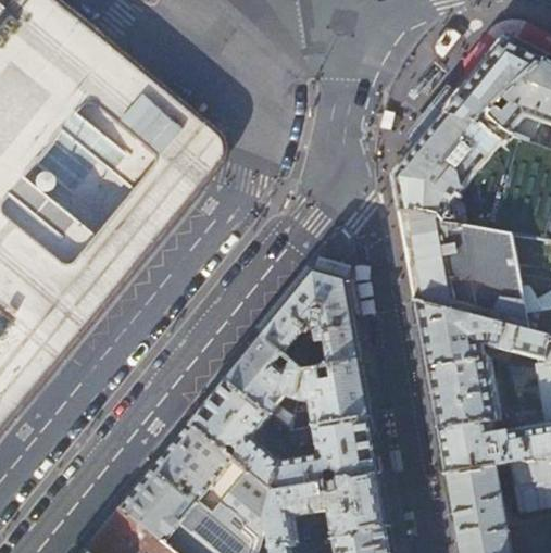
[(0,412),(82,313),(192,179),(199,167),(201,154),(200,143),(197,132),(195,126),(41,0),(0,0),(0,412)]
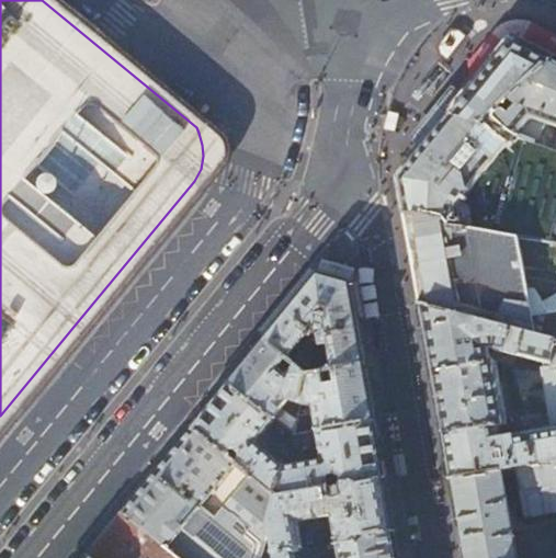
[(503,42),(475,77),(394,174),(400,211),(555,239),(555,59),(539,52),(515,40),(508,36),(505,42),(503,42)]
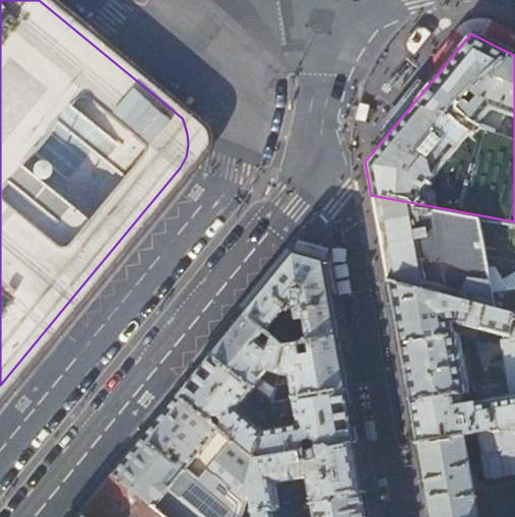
[(514,221),(371,195),(378,236),(385,278),(514,312),(514,221)]
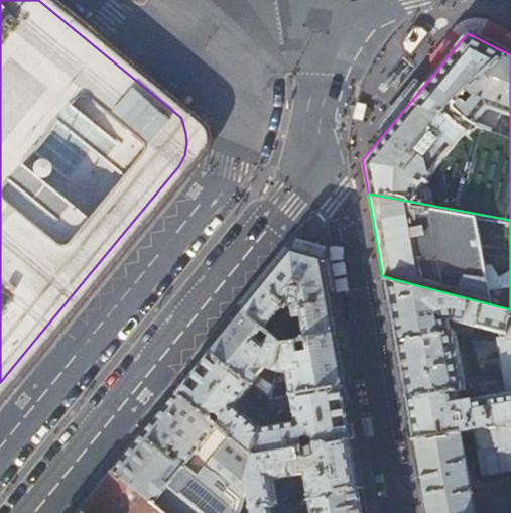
[(240,308),(240,309),(279,342),(331,333),(326,307),(317,258),(288,250),(240,308)]
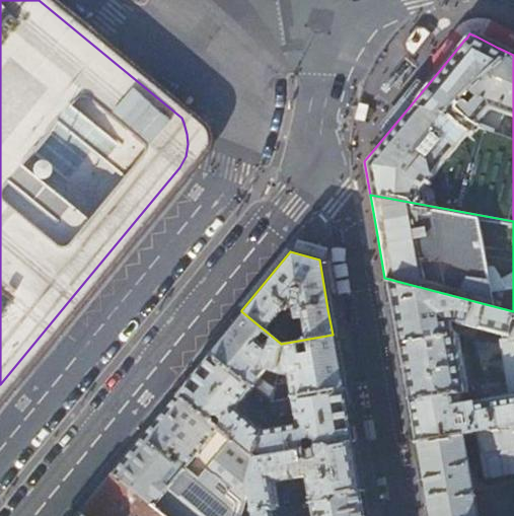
[(513,311),(384,278),(394,336),(399,364),(406,399),(458,391),(464,390),(454,332),(451,333),(449,322),(454,320),(498,333),(508,388),(513,387),(513,311)]
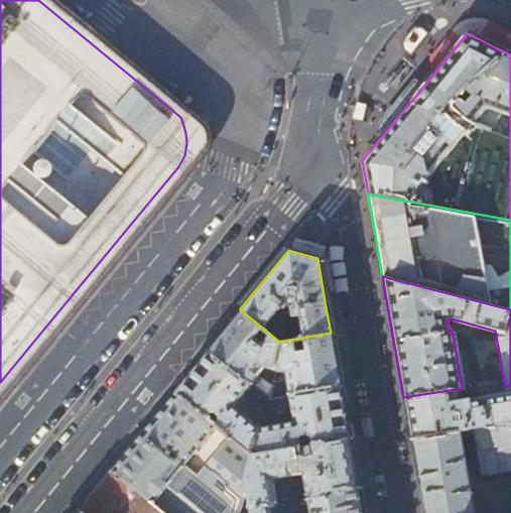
[(272,368),(279,342),(240,309),(206,350),(246,384),(264,398),(269,382),(257,380),(263,364),(267,366),(266,374),(270,375),(272,368)]
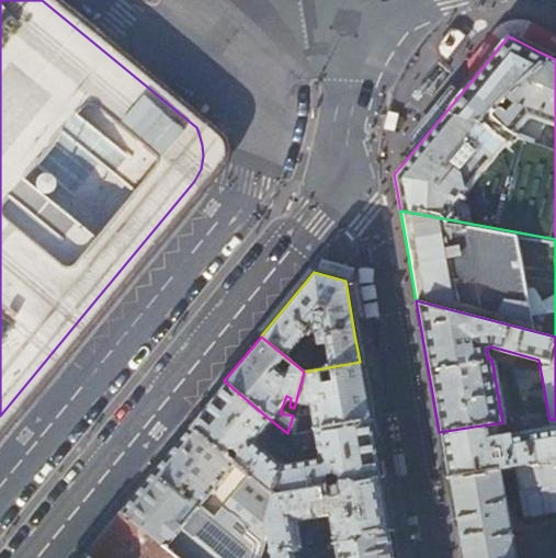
[(366,397),(360,362),(304,372),(296,400),(307,401),(307,416),(293,416),(287,433),(315,428),(370,418),(366,397)]
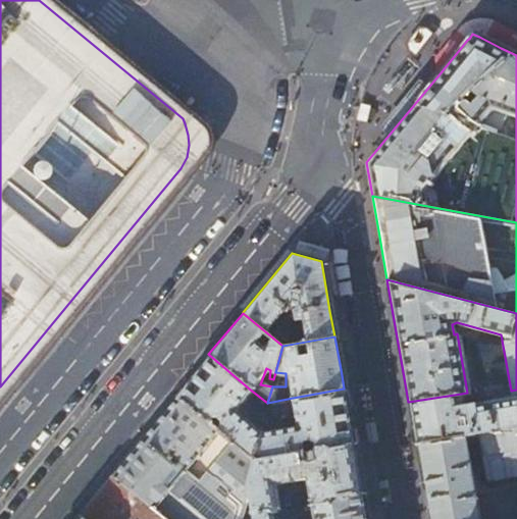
[(234,408),(249,388),(208,354),(174,396),(208,422),(210,419),(209,418),(210,414),(215,414),(220,418),(221,421),(215,428),(253,458),(260,430),(234,408)]
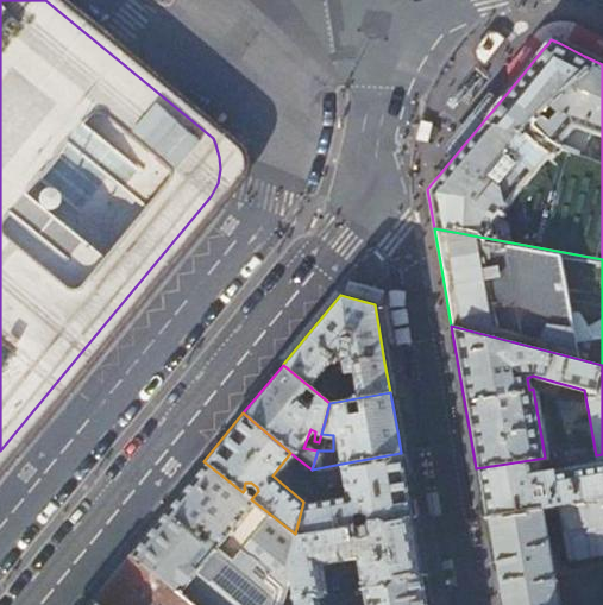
[(407,485),(401,453),(341,464),(344,477),(346,495),(303,502),(295,534),(353,524),(368,522),(412,515),(407,485)]
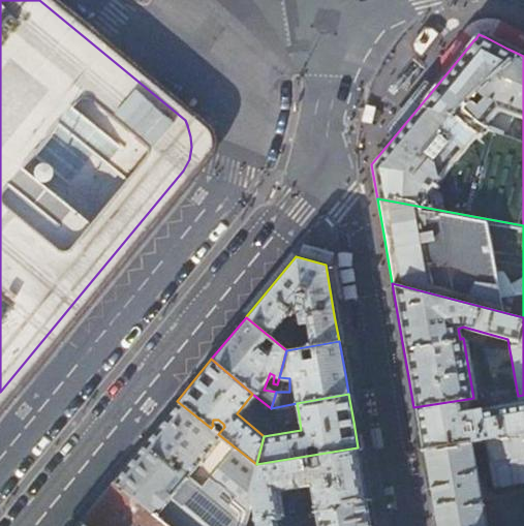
[(467,399),(413,407),(419,434),(421,449),(523,430),(523,395),(518,396),(519,401),(469,410),(467,399)]
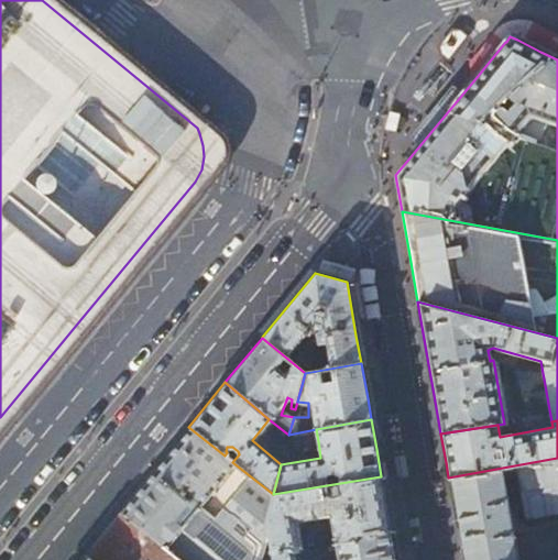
[(232,462),(225,456),(188,427),(119,512),(178,559),(256,559),(263,535),(273,494),(232,462)]
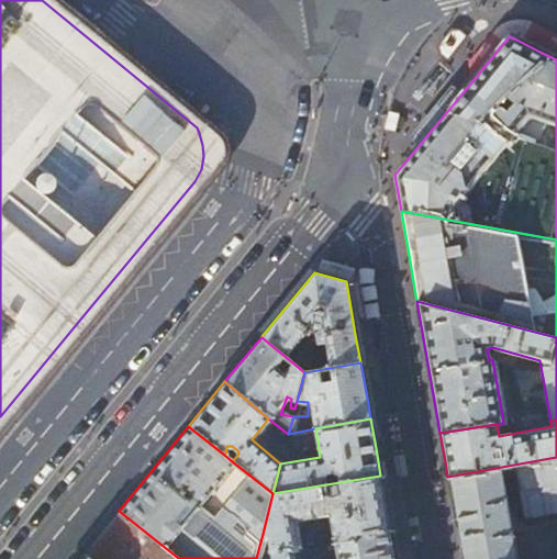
[(318,440),(315,428),(288,434),(286,443),(300,440),(300,444),(318,440)]
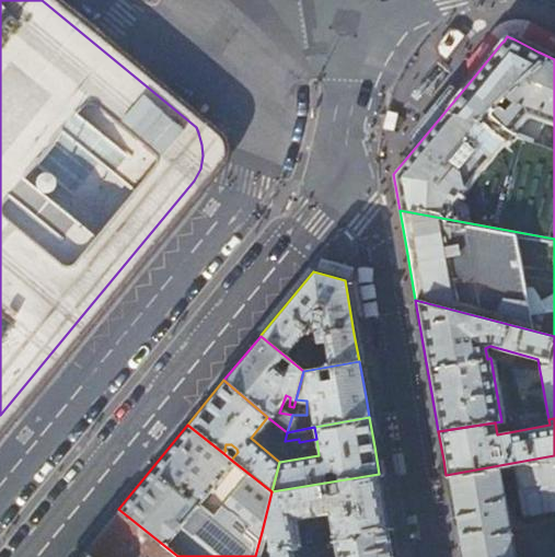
[(273,450),(282,452),(285,444),(275,442),(273,450)]
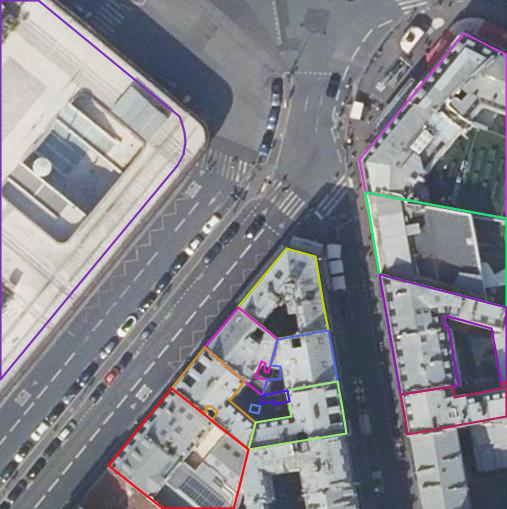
[(506,416),(407,434),(415,476),(420,508),(467,508),(454,434),(467,431),(474,469),(506,463),(506,416)]
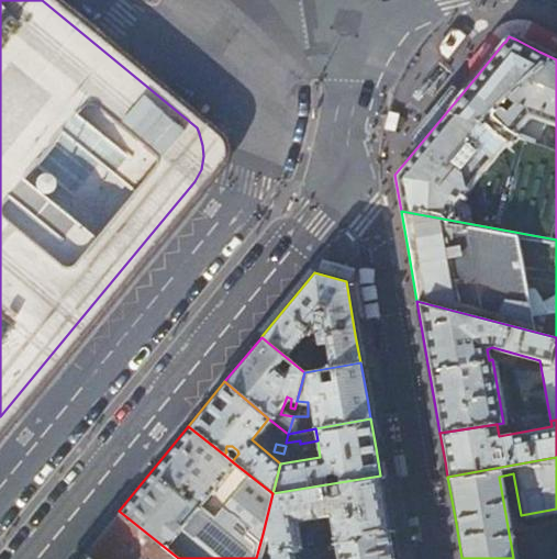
[(385,502),(380,476),(340,482),(341,494),(329,496),(326,484),(273,493),(263,534),(268,537),(270,550),(292,547),(299,546),(296,520),(329,513),(334,539),(390,530),(385,502)]
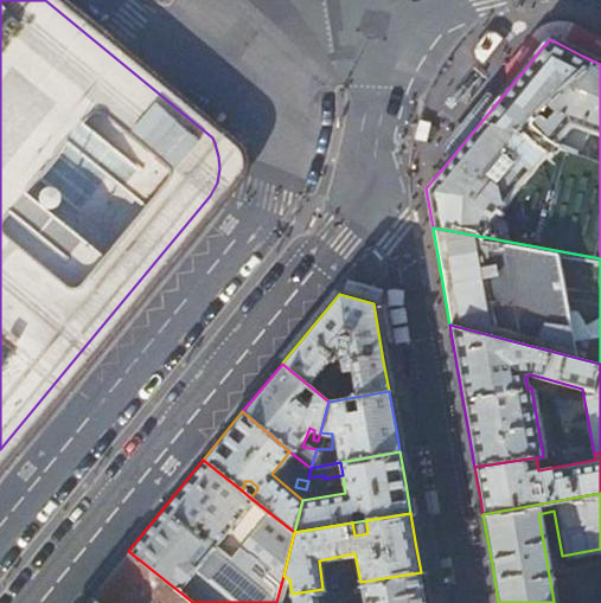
[(192,602),(128,551),(89,597),(96,602),(192,602)]
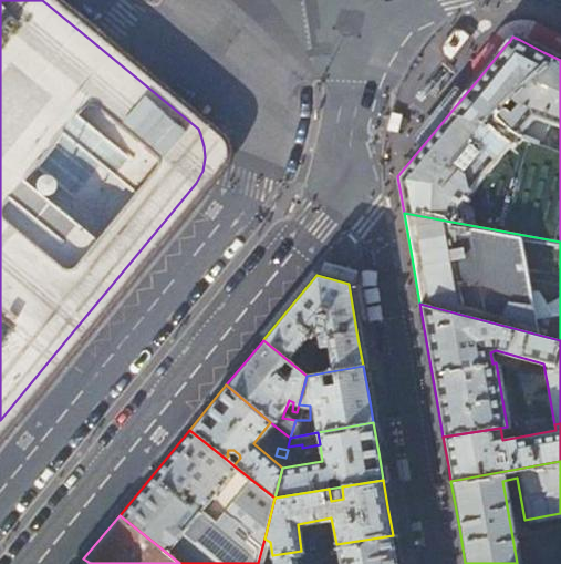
[(397,563),(396,559),(393,535),(336,544),(339,563),(397,563)]
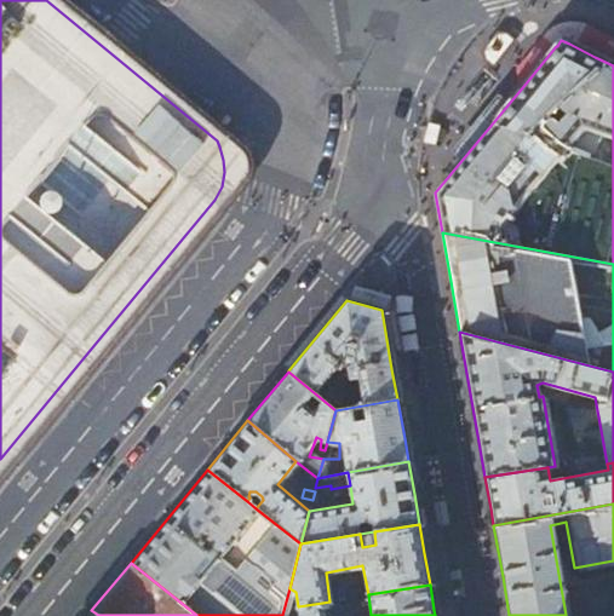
[(325,615),(322,603),(298,606),(299,615),(325,615)]
